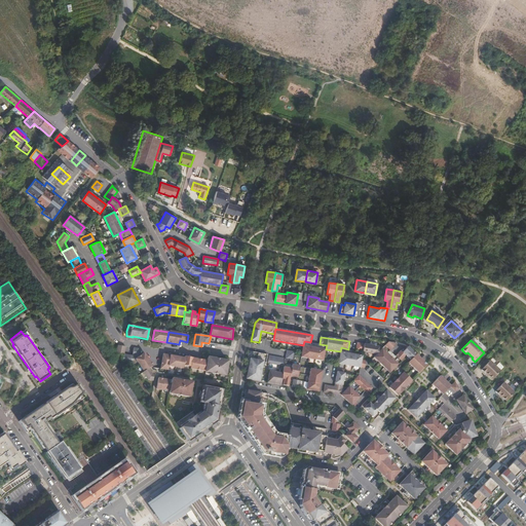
[(397,343),(388,342),(384,346),(390,350),(397,343)]
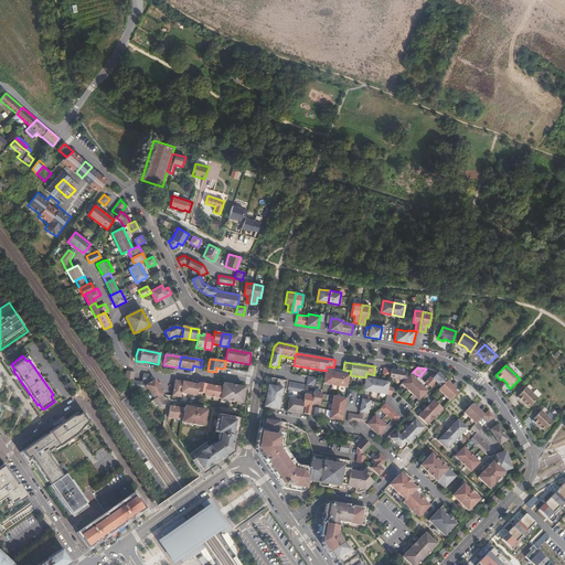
[(403,383),(409,375),(407,372),(383,369),(382,376),(390,377),(390,379),(401,381),(403,383)]
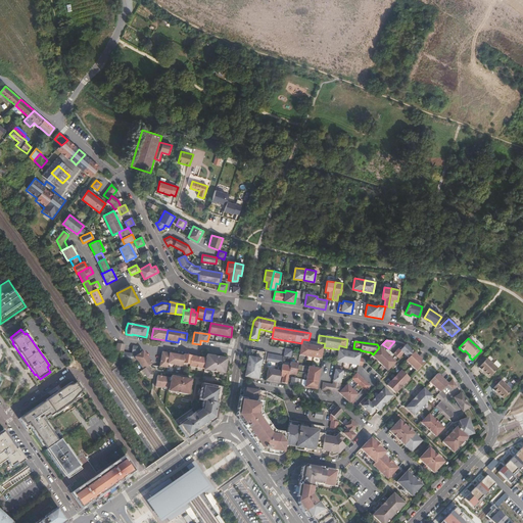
[(125,345),(116,344),(115,351),(123,352),(125,345)]
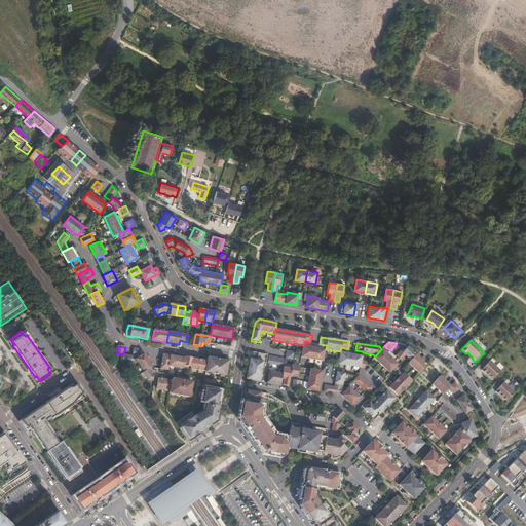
[(301,358),(323,362),(325,350),(303,346),(301,357),(301,358)]
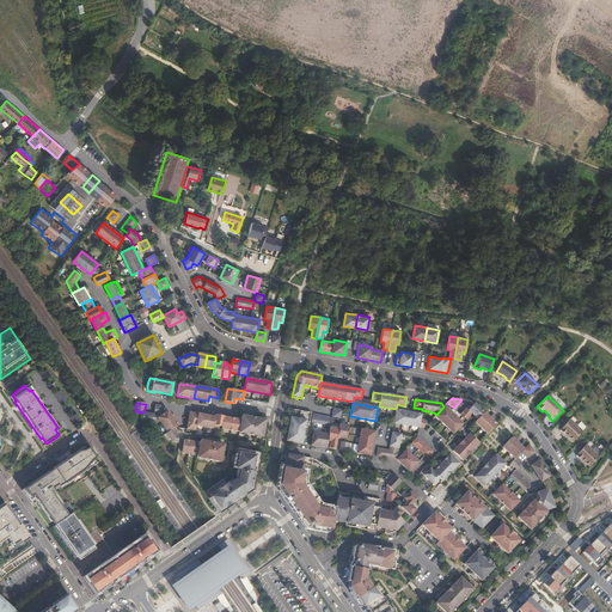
[(472,414),(478,418),(484,412),(475,403),(469,409),(467,408),(460,414),(466,420),(472,414)]
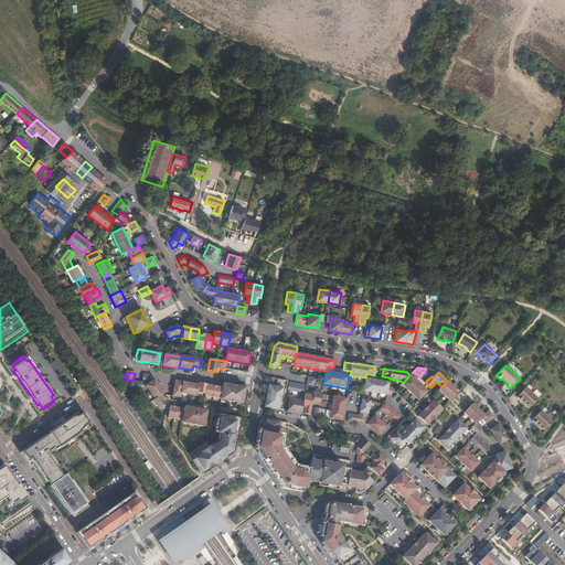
[(148,375),(144,374),(141,383),(142,383),(155,400),(153,401),(159,408),(163,409),(164,403),(162,402),(158,396),(161,394),(163,393),(155,380),(152,381),(148,375)]
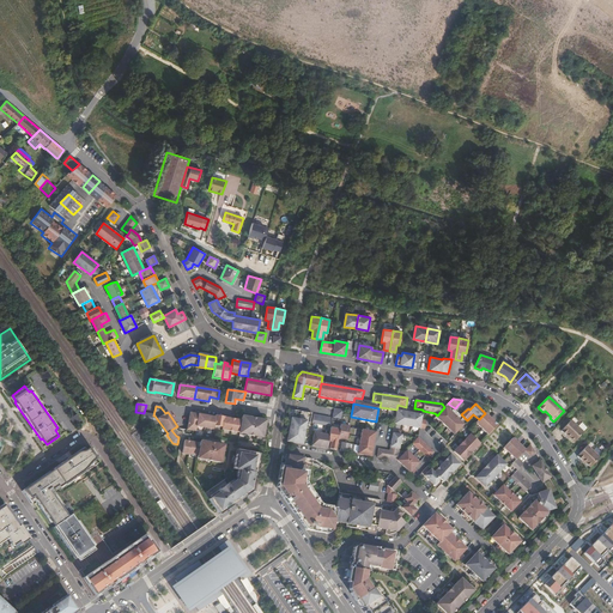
[(435,417),(454,435),(462,426),(462,425),(444,407),(437,416),(435,417)]
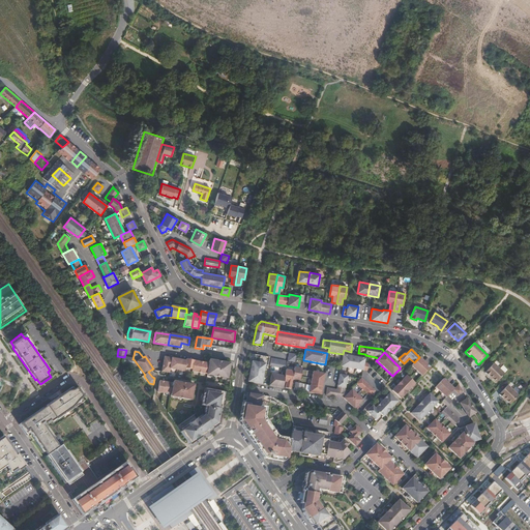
[(288,361),(295,363),(296,358),(296,355),(289,353),(288,361)]
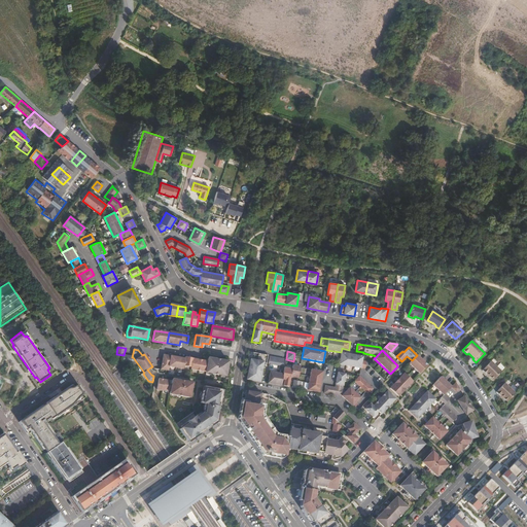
[(250,359),(248,370),(247,380),(260,382),(262,365),(266,365),(268,355),(250,352),(249,352),(248,359),(250,359)]
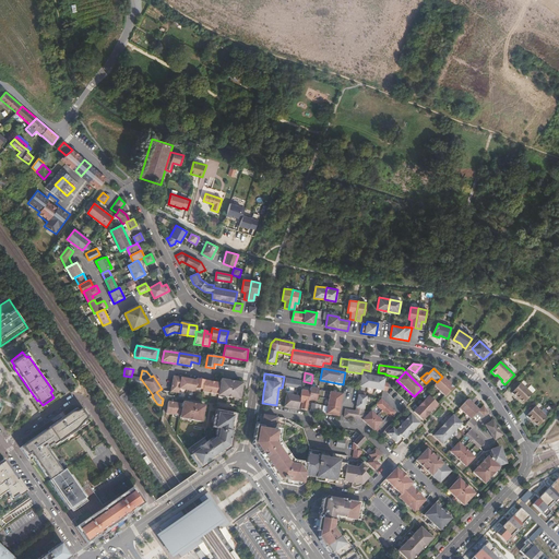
[(382,391),(383,383),(384,379),(361,375),(359,388),(382,391)]
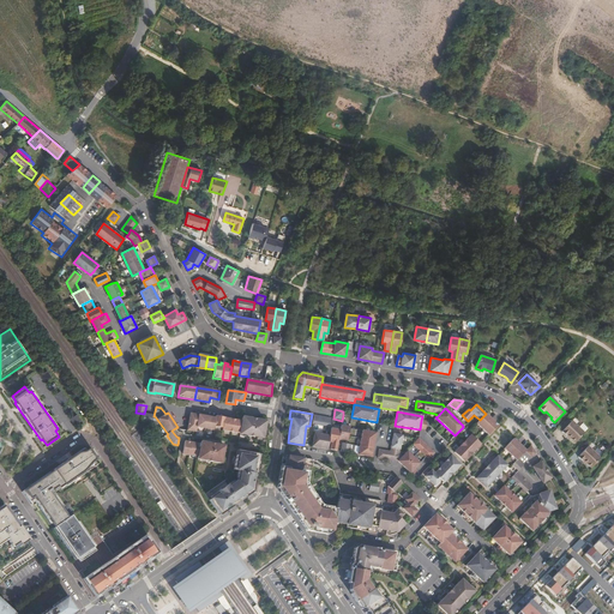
[(144,414),(143,422),(152,425),(154,416),(144,414)]
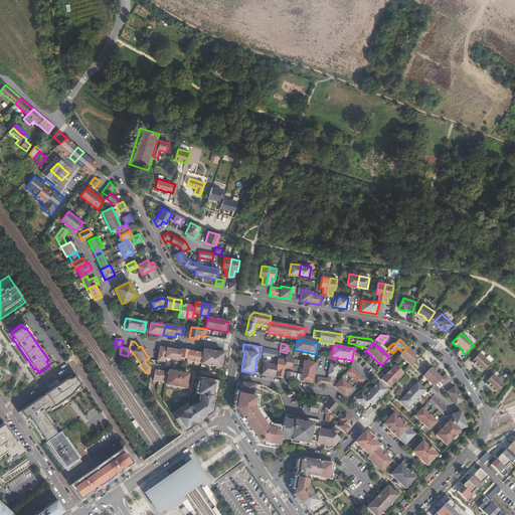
[(201,364),(220,367),(223,353),(203,350),(202,353),(188,351),(188,350),(181,349),(180,350),(159,347),(157,361),(164,362),(164,358),(179,361),(179,358),(186,359),(186,361),(201,363),(201,364)]
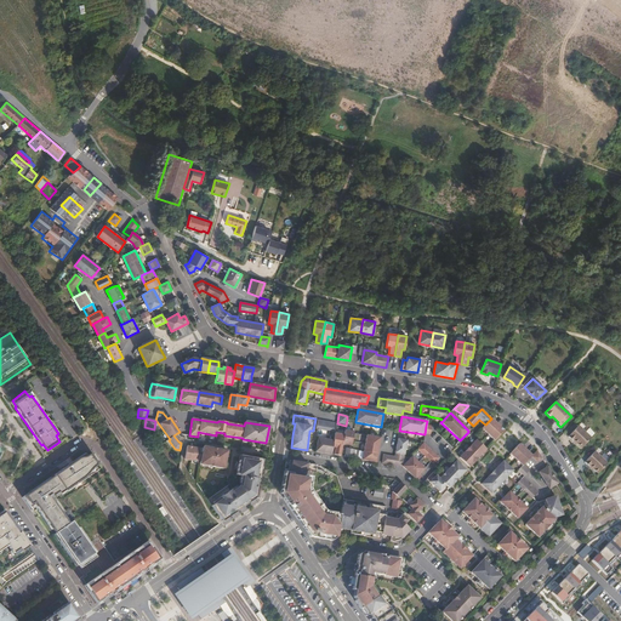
[(485,425),(482,428),(494,440),(503,431),(491,419),(485,425)]
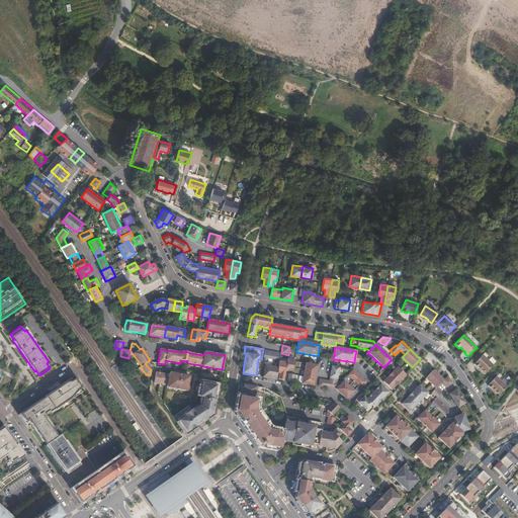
[(264,350),(263,357),(277,360),(279,353),(264,350)]
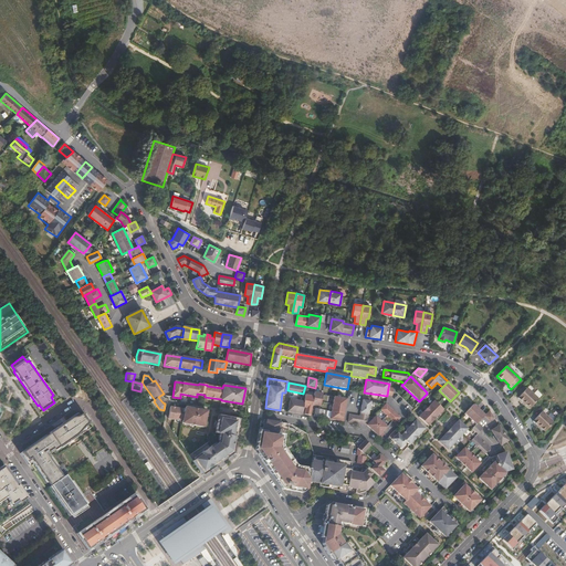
[(530,408),(538,399),(527,388),(517,398),(522,402),(523,401),(526,404),(530,408)]
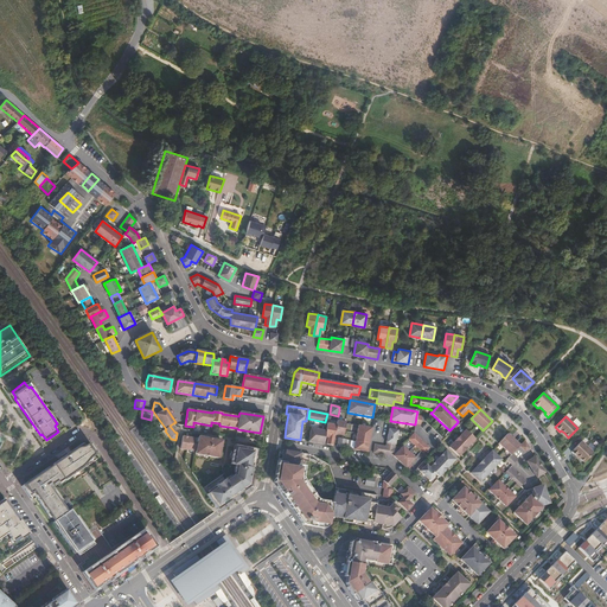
[(337,421),(336,425),(334,434),(343,435),(345,423),(345,422),(337,421)]
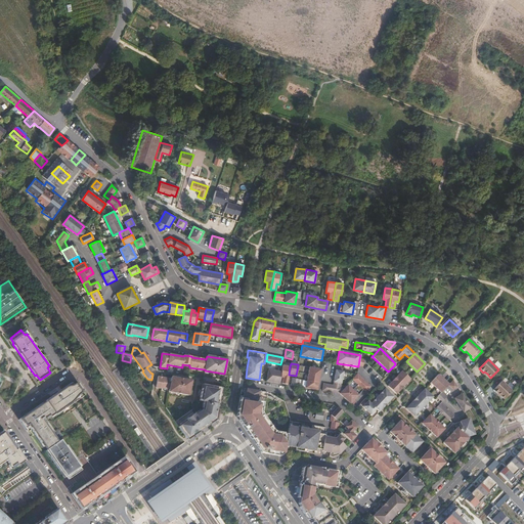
[(268,370),(266,381),(279,384),(280,377),(284,377),(281,384),(287,385),(289,375),(290,366),(282,365),(281,373),(268,370)]
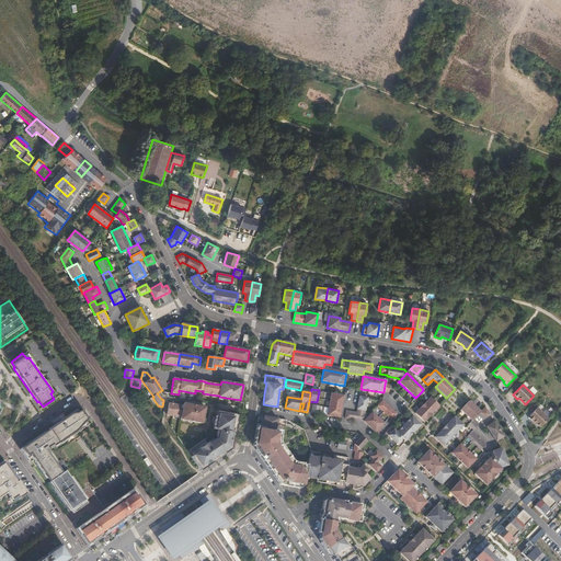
[(343,396),(331,393),(328,415),(340,418),(343,396)]
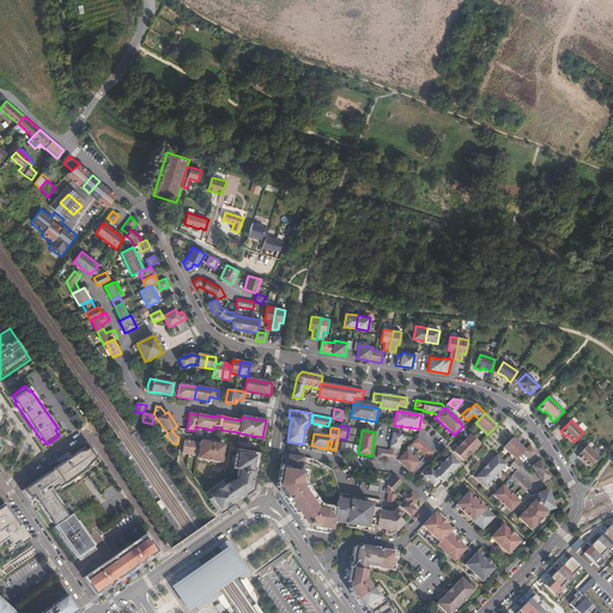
[(401,436),(393,434),(389,451),(398,453),(401,436)]
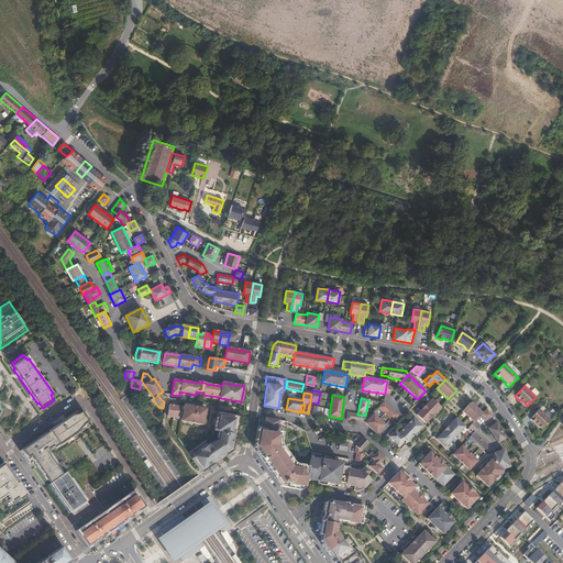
[(426,423),(441,407),(431,398),(416,415),(426,423)]
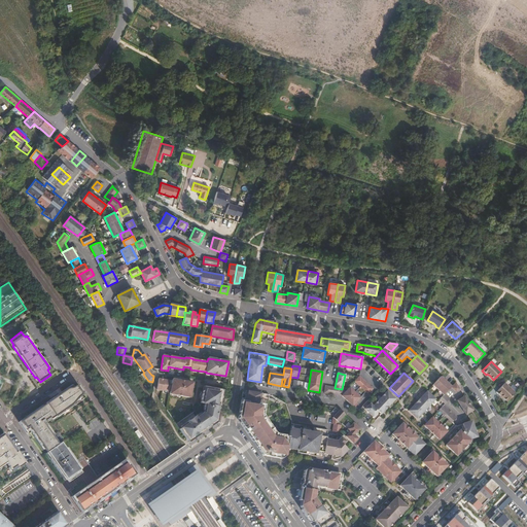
[(359,376),(358,377),(354,382),(355,382),(367,394),(373,389),(359,376)]
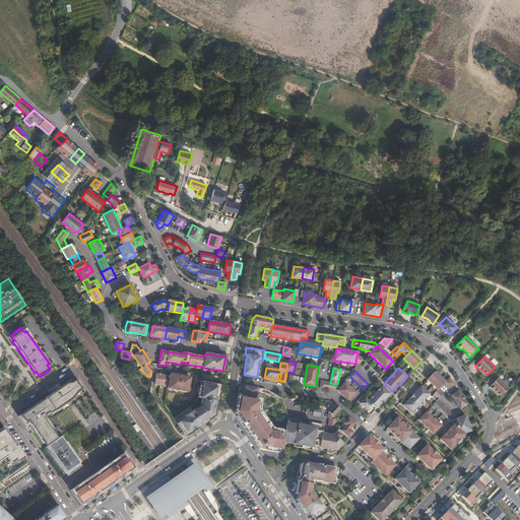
[(439,388),(445,382),(435,372),(427,380),(437,390),(438,390),(439,388)]
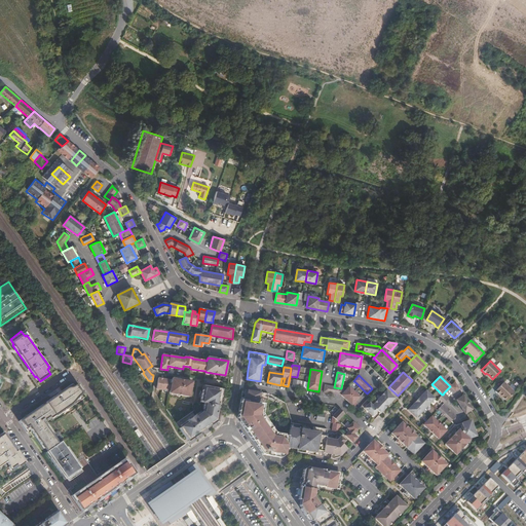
[(172,381),(158,378),(156,389),(170,391),(168,393),(189,397),(191,382),(172,379),(172,381)]
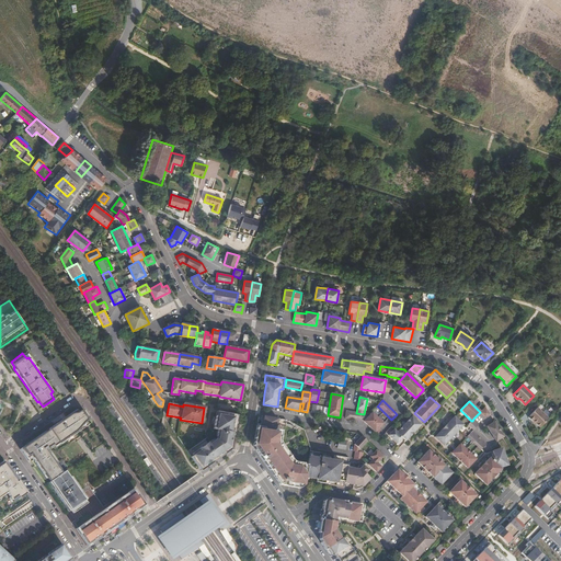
[(540,427),(549,419),(537,408),(528,418),(533,422),(534,421),(536,423),(540,427)]
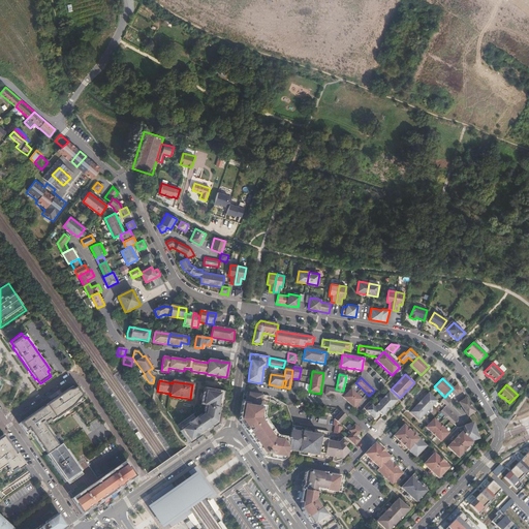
[(80,398),(85,395),(79,386),(74,390),(72,386),(23,422),(30,432),(29,433),(35,442),(36,441),(43,452),(47,455),(48,454),(59,446),(53,436),(54,436),(45,425),(56,417),(57,419),(83,401),(80,398)]
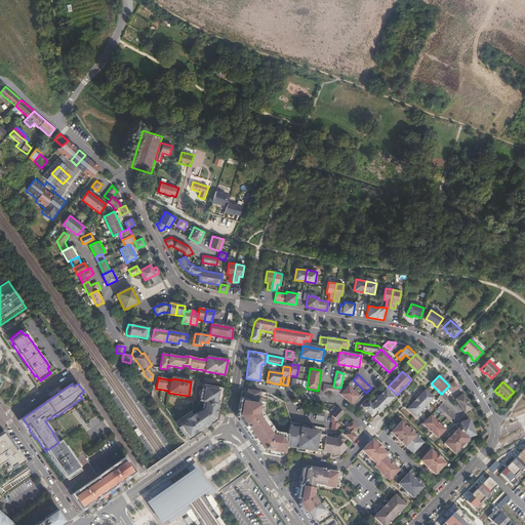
[(324,385),(323,392),(332,394),(333,387),(324,385)]
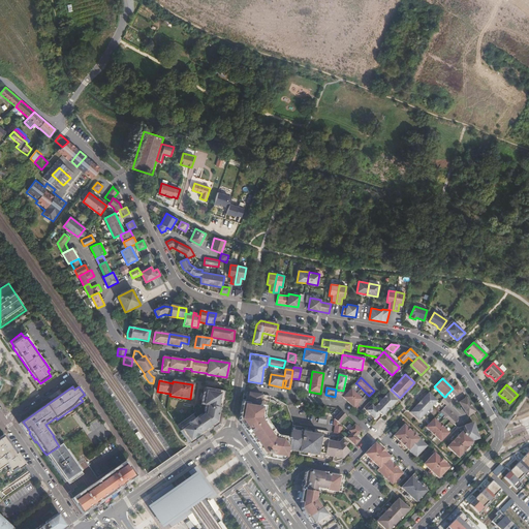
[(180,431),(189,444),(218,424),(223,395),(222,392),(205,389),(201,405),(205,406),(204,415),(201,414),(181,428),(182,430),(180,431)]
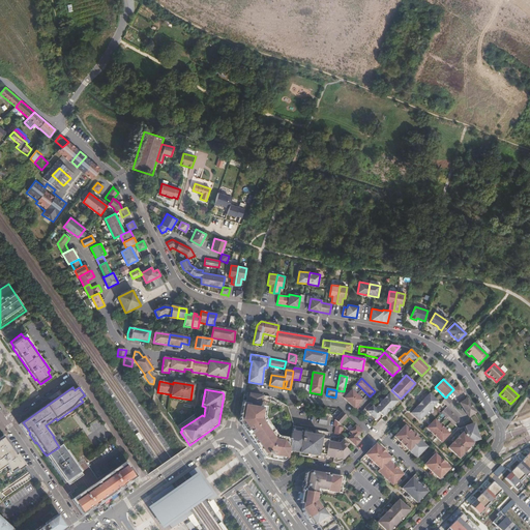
[(344,398),(344,399),(356,410),(360,407),(358,405),(362,400),(351,389),(347,394),(344,398)]
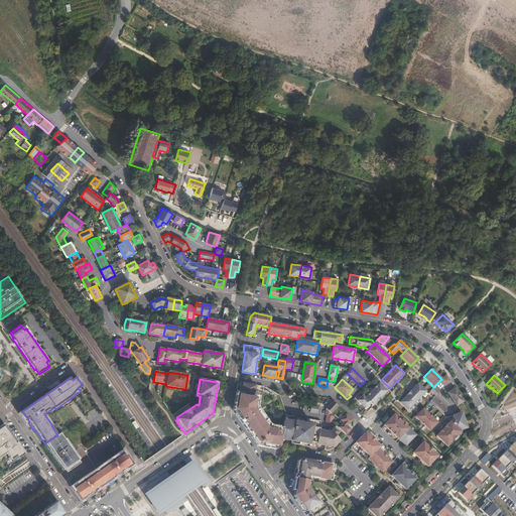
[(335,381),(328,380),(327,387),(335,388),(335,387),(338,384),(335,381)]
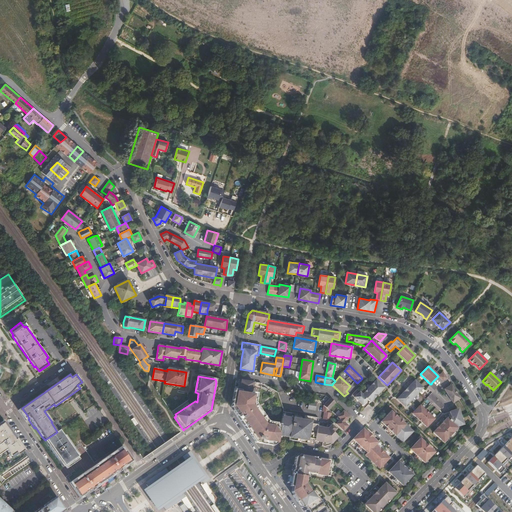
[(236,381),(231,408),(255,442),(273,446),(277,443),(278,438),(280,426),(269,425),(266,424),(253,405),(255,394),(254,394),(254,393),(255,388),(252,387),(253,382),(238,379),(236,381)]
